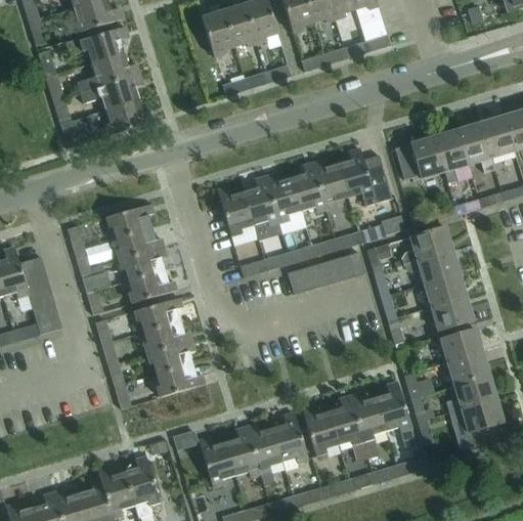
[(28,20),(39,17),(33,0),(22,0),(28,20)]
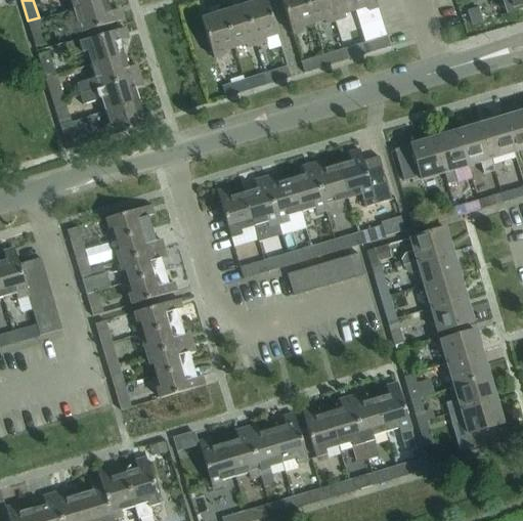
[(94,0),(75,6),(79,19),(74,22),(77,32),(122,17),(119,6),(111,9),(107,0),(94,0)]
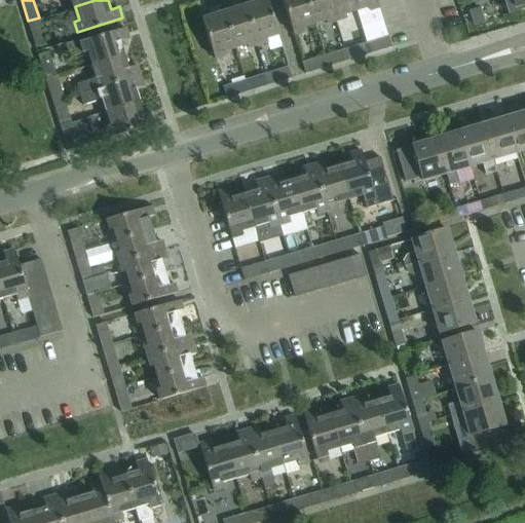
[(248,45),(258,43),(245,0),(238,0),(235,1),(236,6),(224,10),(235,45),(247,42),(248,45)]
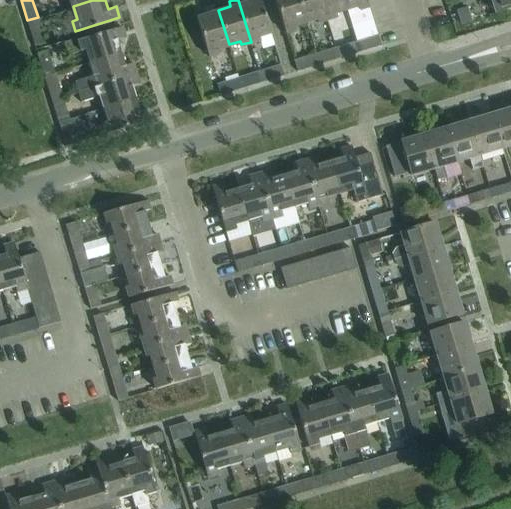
[(238,0),(251,42),(260,38),(259,35),(271,32),(266,16),(261,0),(250,0),(247,1),(247,0),(238,0)]
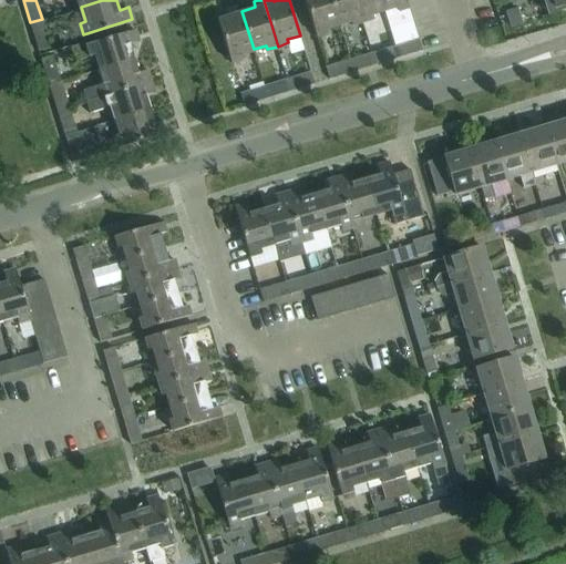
[(339,23),(331,0),(306,0),(317,34),(328,31),(326,27),(339,23)]
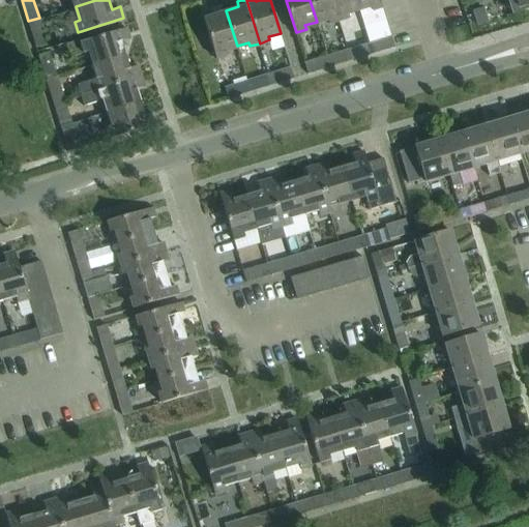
[(329,22),(340,19),(332,0),(310,0),(317,22),(328,18),(329,22)]
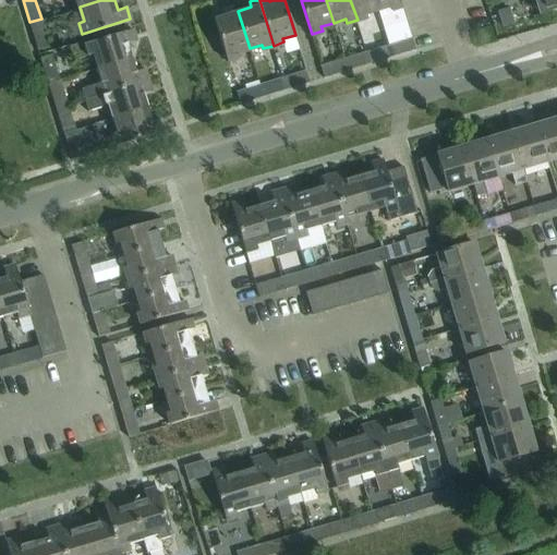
[(378,9),(375,0),(350,0),(358,20),(367,16),(366,12),(378,9)]
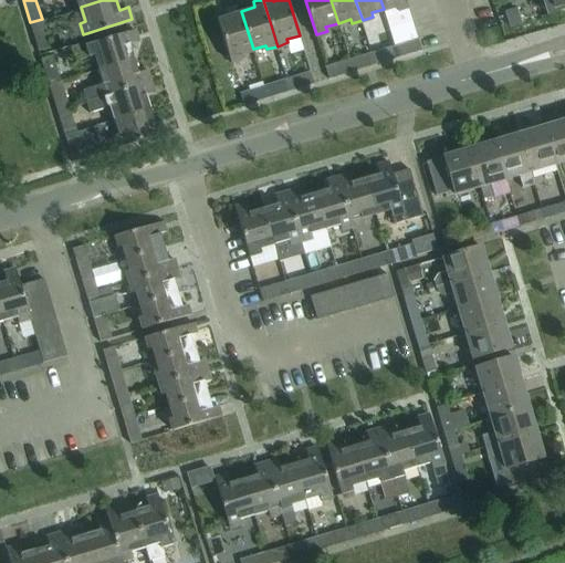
[(380,0),(384,9),(396,6),(397,9),(408,6),(406,0),(380,0)]
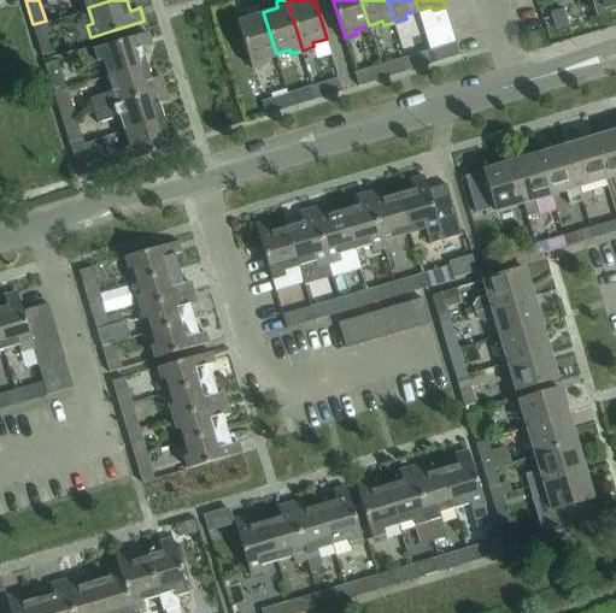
[(593,0),(598,13),(615,7),(615,0),(593,0)]
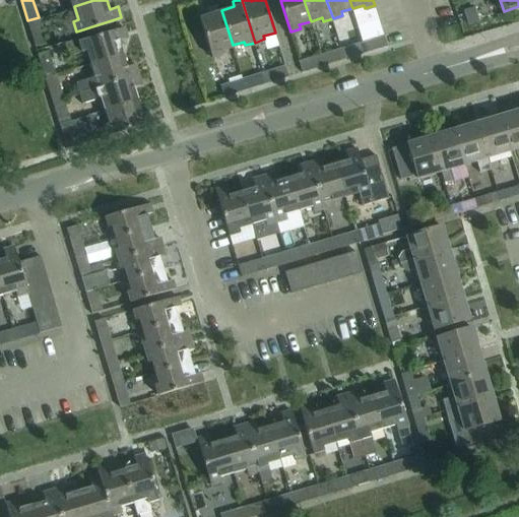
[(473,5),(464,8),(468,22),(478,19),(473,5)]
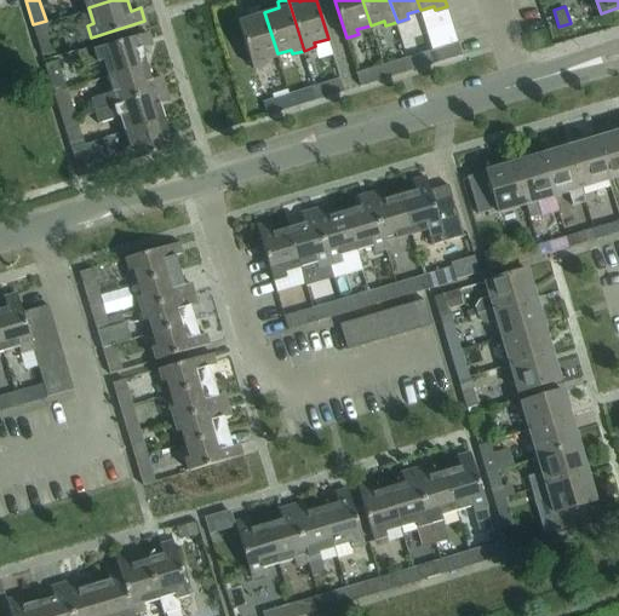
[(278,53),(264,12),(250,17),(247,10),(236,13),(252,65),(265,62),(264,58),(278,53)]
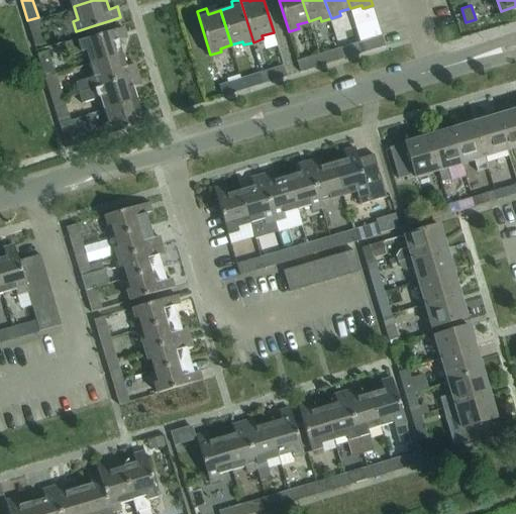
[(38,17),(27,20),(35,44),(45,40),(38,17)]
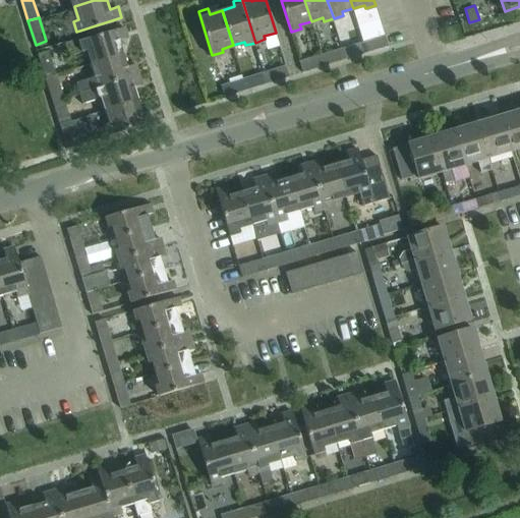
[(91,61),(123,51),(119,39),(127,36),(124,25),(78,39),(77,37),(64,41),(68,55),(88,49),(91,61)]
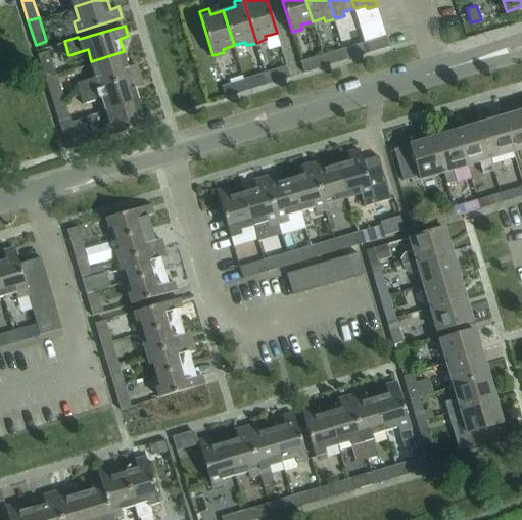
[(365,40),(368,51),(389,44),(386,34),(365,40)]
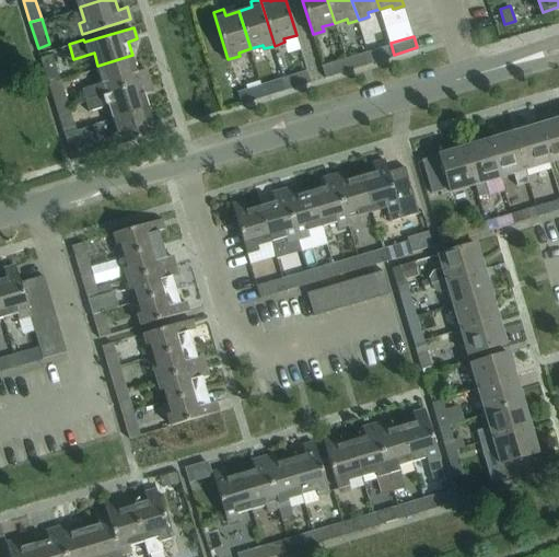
[(371,61),(394,55),(391,43),(368,50),(371,61)]
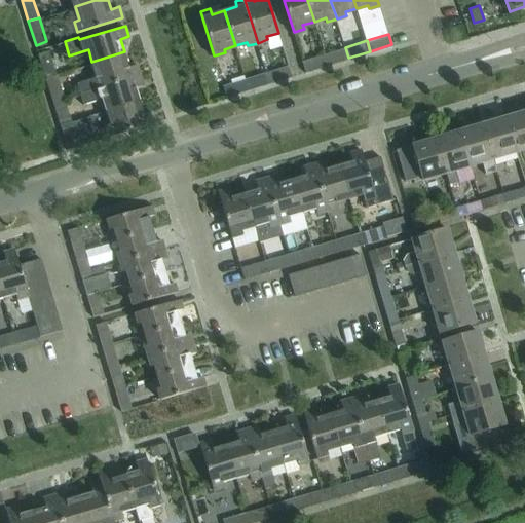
[(328,64),(348,58),(345,47),(325,53),(328,64)]
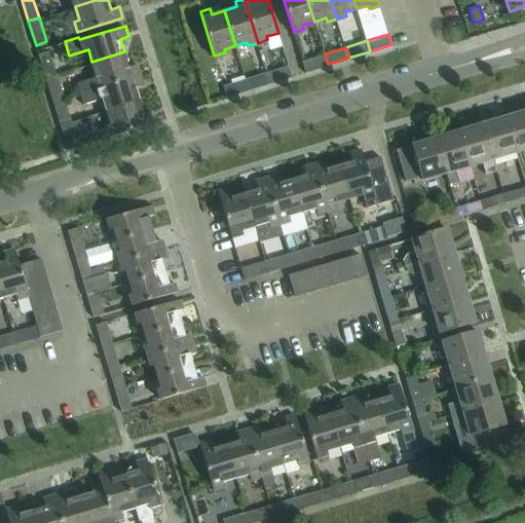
[(45,76),(55,73),(48,49),(38,52),(45,76)]
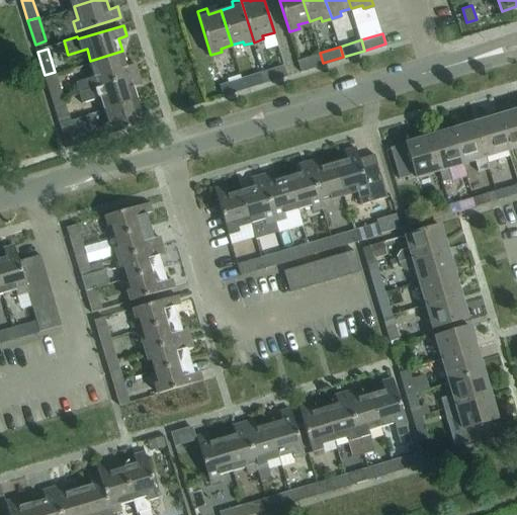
[(78,90),(138,72),(135,62),(126,64),(122,51),(90,61),(95,75),(76,81),(78,90)]
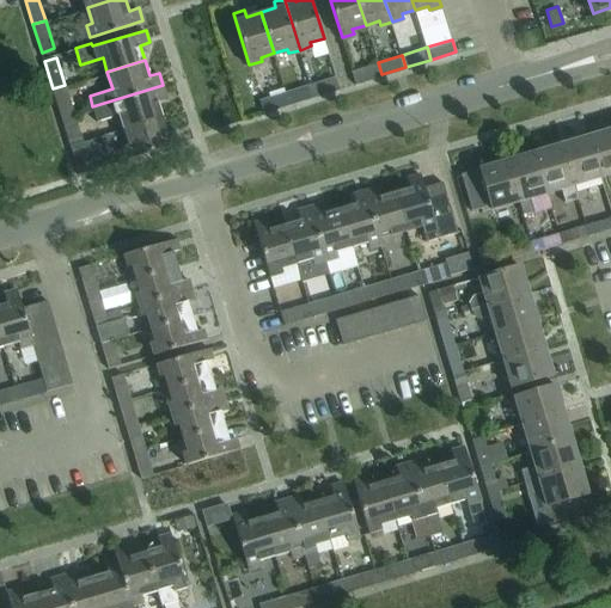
[(355,83),(382,74),(378,62),(352,71),(355,83)]
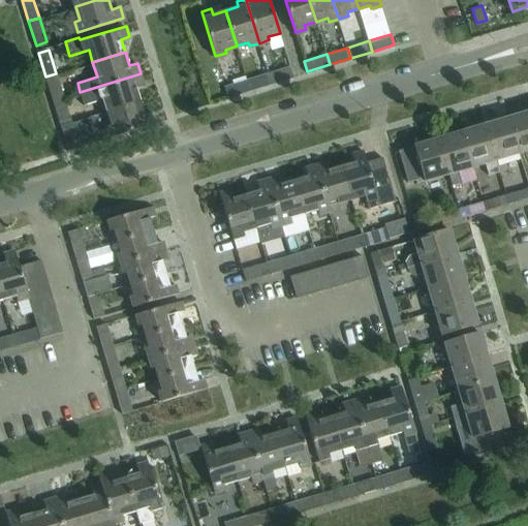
[(268,71),(272,83),(293,75),(289,65),(268,71)]
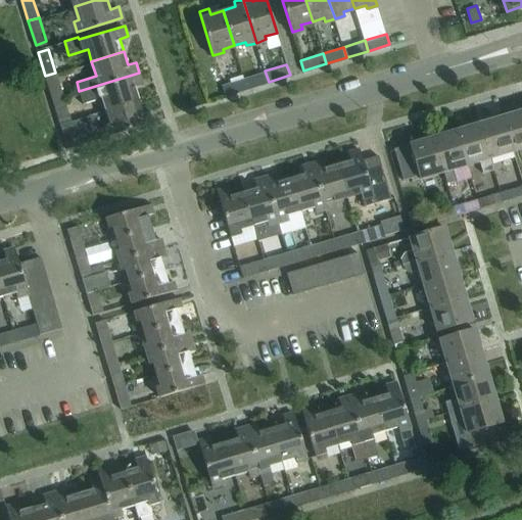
[(247,88),(269,82),(265,71),(244,78),(247,88)]
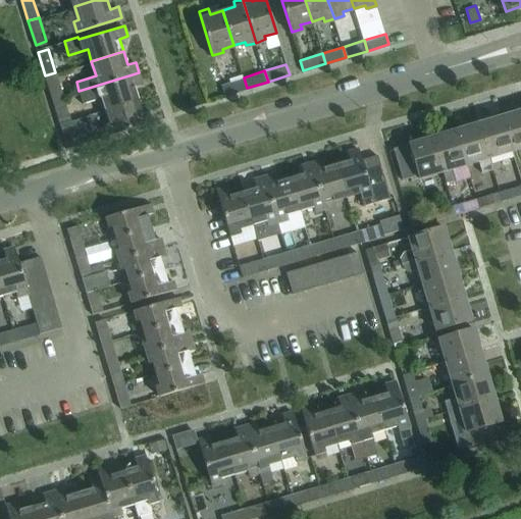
[(52,99),(63,96),(55,72),(45,75),(52,99)]
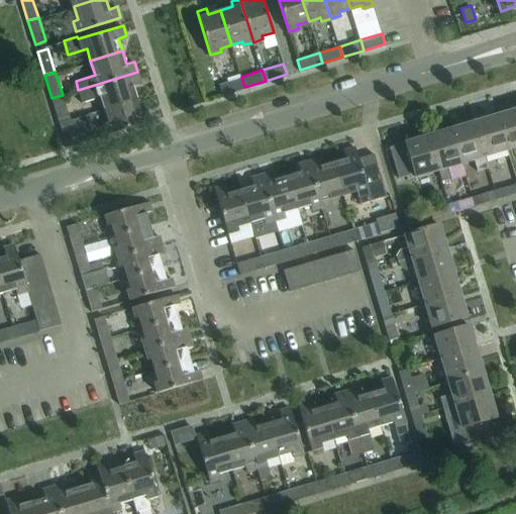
[(104,107),(136,97),(132,85),(140,82),(137,72),(78,90),(82,100),(101,94),(104,107)]
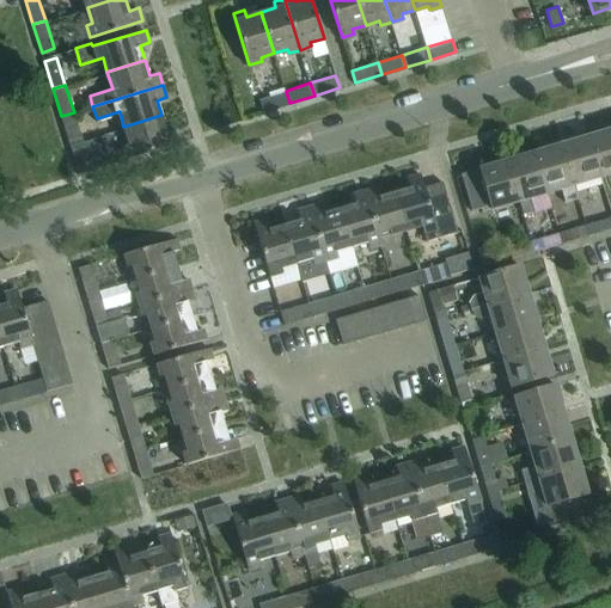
[(263,111),(289,103),(286,91),(260,99),(263,111)]
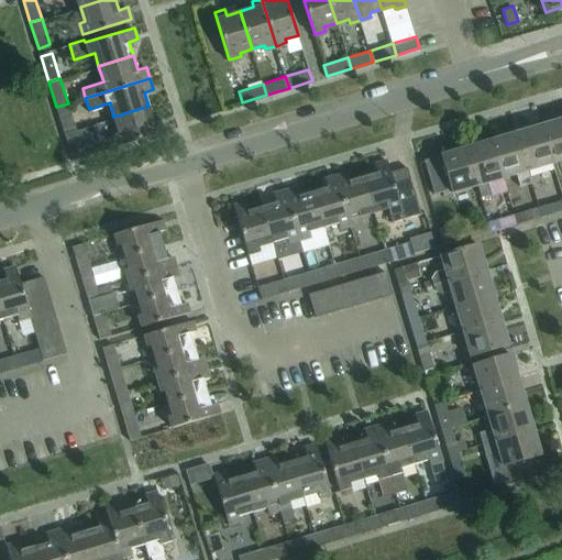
[(68,103),(56,107),(64,132),(76,129),(68,103)]
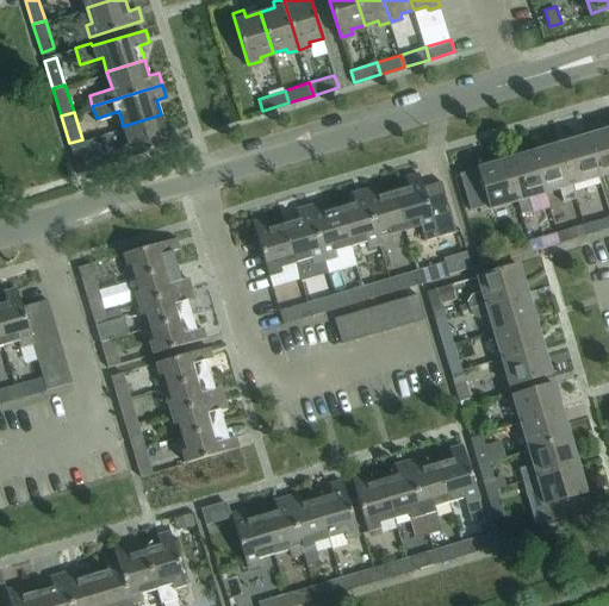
[(161,114),(123,126),(129,143),(122,144),(125,157),(179,141),(175,127),(166,131),(161,114)]
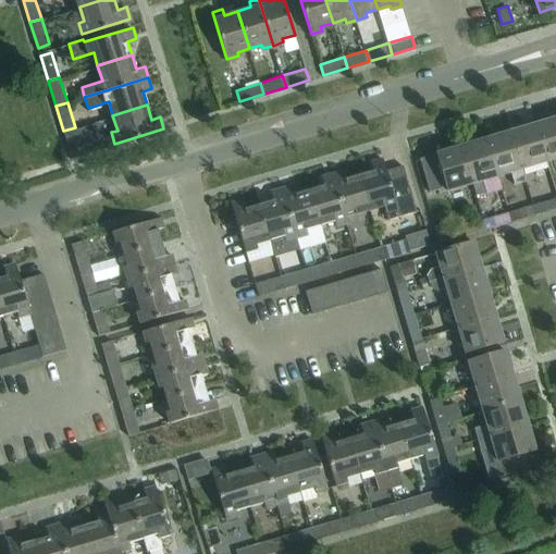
[(546,160),(555,156),(555,115),(534,122),(546,160)]
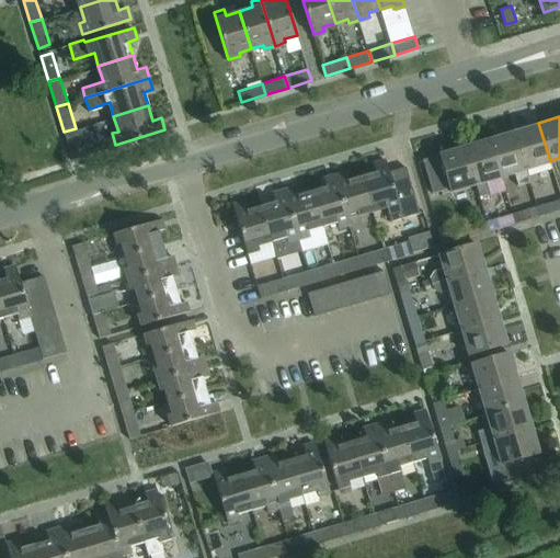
[(525,168),(550,161),(538,123),(514,131),(525,168)]
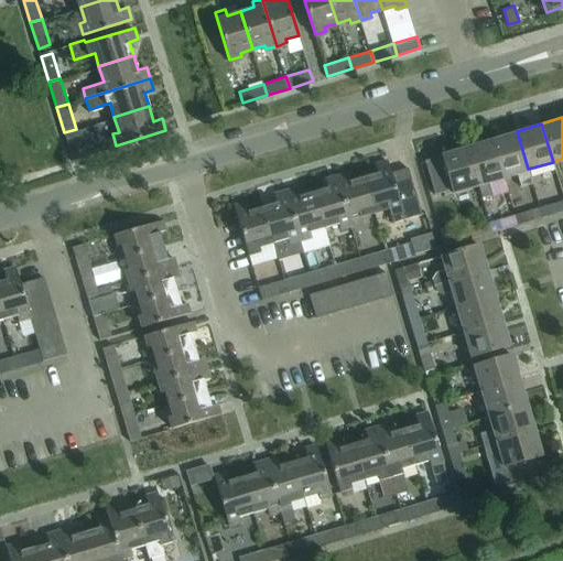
[(76,129),(64,132),(73,159),(84,155),(79,138),(89,135),(87,125),(76,129)]
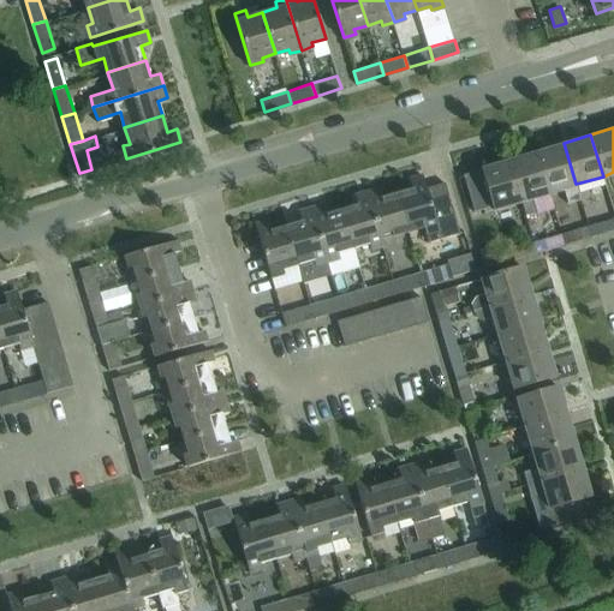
[(576,184),(564,143),(536,151),(548,192),(564,189),(567,202),(579,198),(576,184)]
